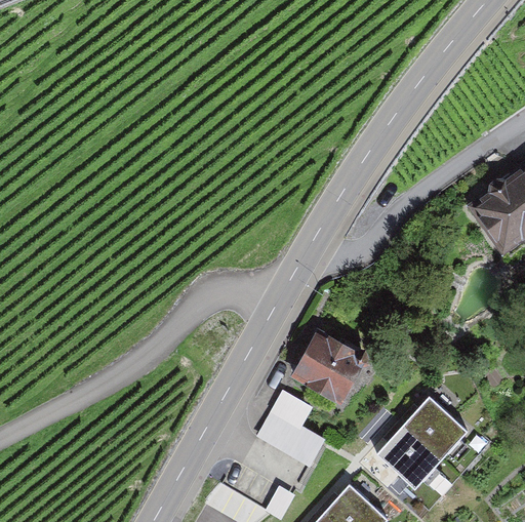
[(524,257),(524,167),(475,210),(520,263),(524,257)]
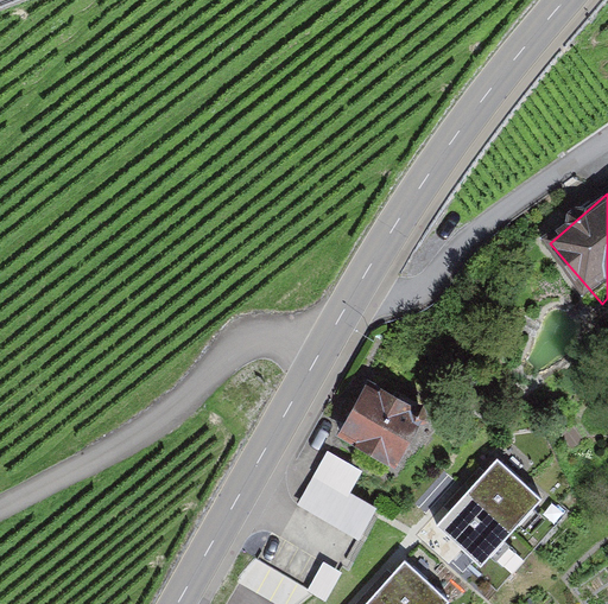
[(423,412),(366,381),(336,436),(394,465),(423,412)]
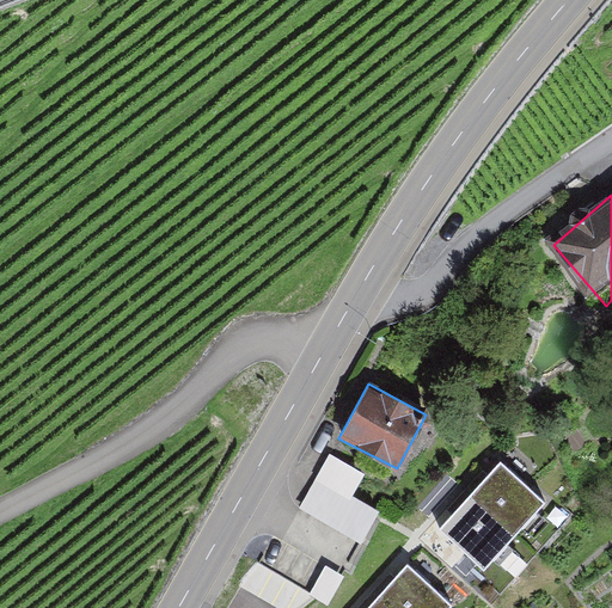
[(365,473),(329,454),(300,510),(361,542),(378,509),(353,496),(365,473)]
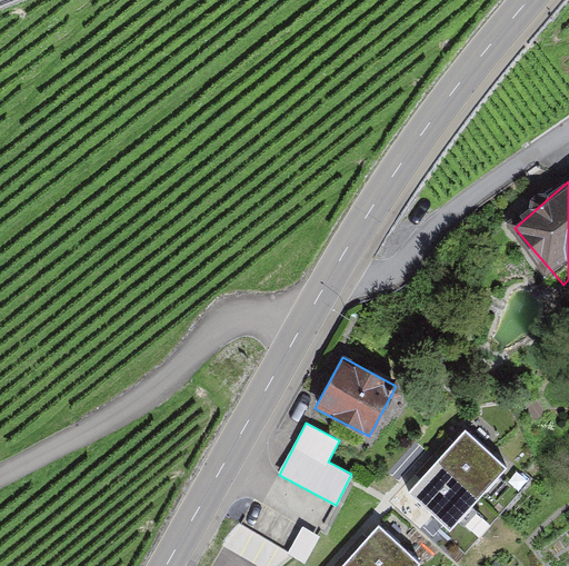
[(515,477),(471,436),(416,496),(459,536),(515,477)]
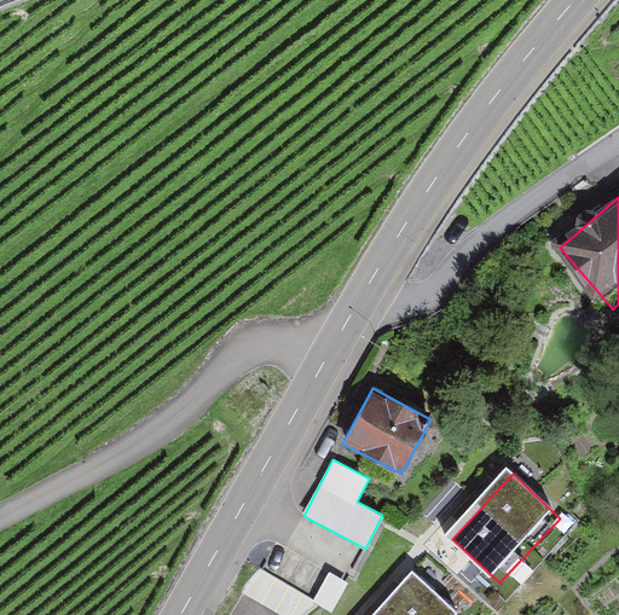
[(327,573),(312,598),(331,609),(347,580),(328,569),(327,573)]
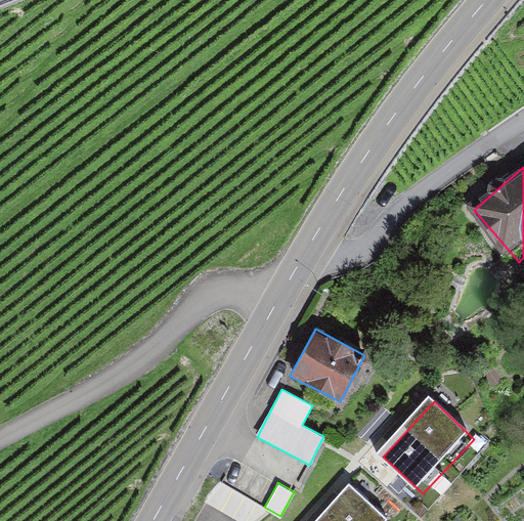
[(397,520),(360,486),(328,520),(397,520)]
